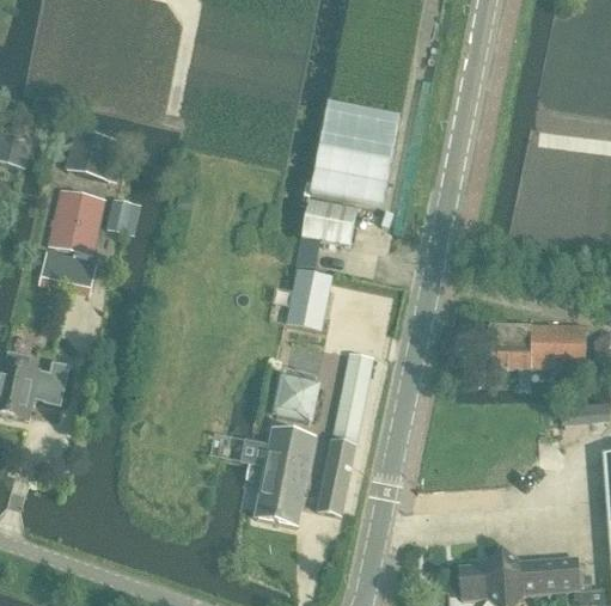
[(310,191),(313,191),(382,204),(398,114),(328,99),(310,191)]
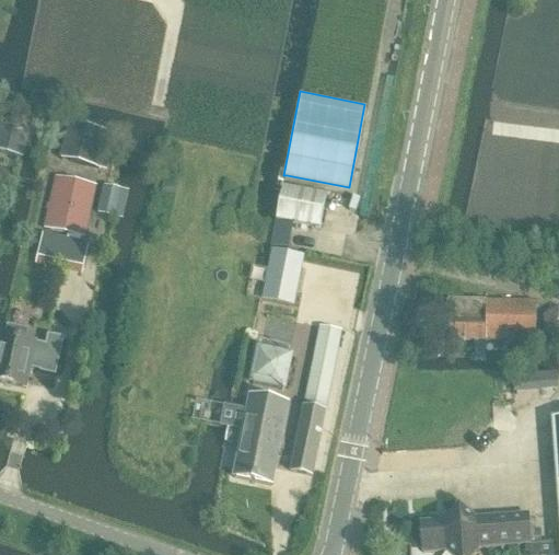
[(70,114),(60,155),(95,163),(105,123),(70,114)]
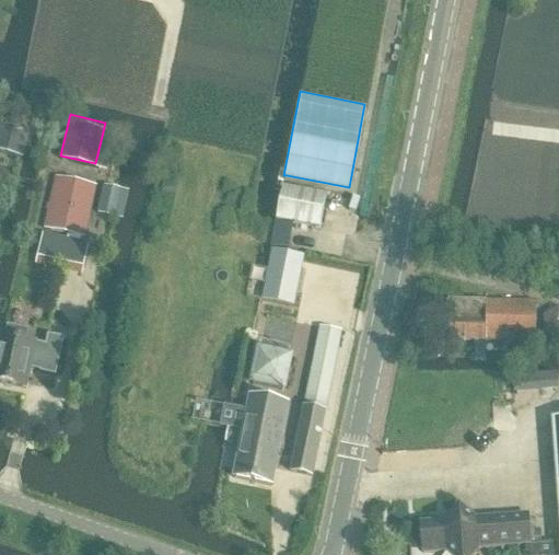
[(22,126),(2,122),(0,129),(0,146),(15,150),(22,126)]
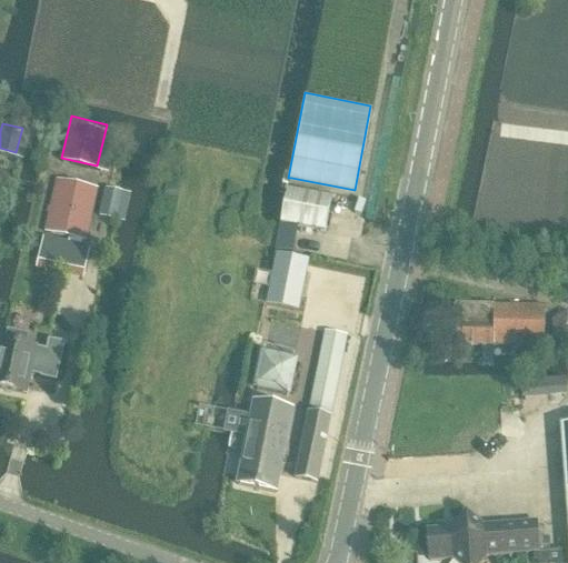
[(56,176),(45,228),(85,237),(96,184),(56,176)]
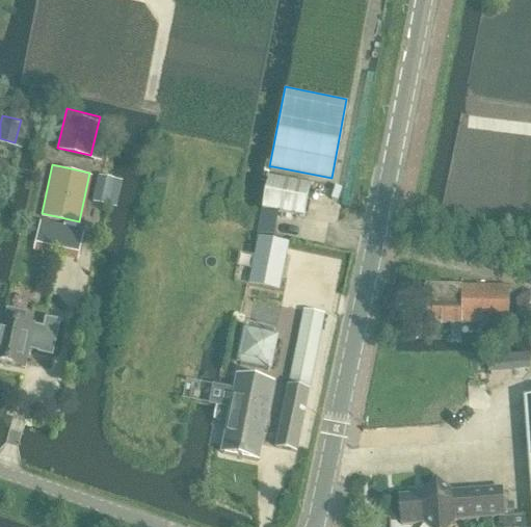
[(267,174),(262,205),(302,213),(309,182),(267,174)]
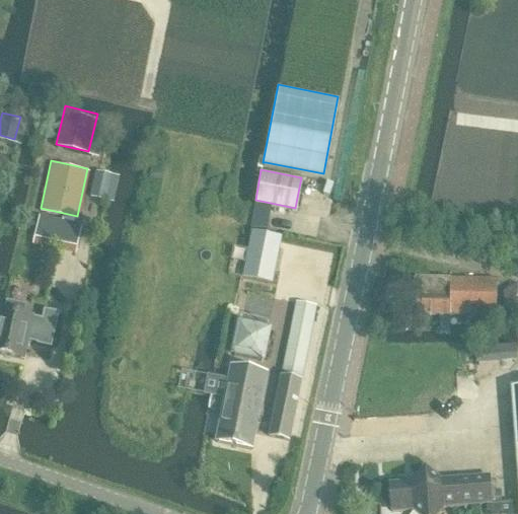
[(103,199),(105,200),(111,173),(105,172),(103,172),(97,171),(92,197),(101,199),(103,199)]
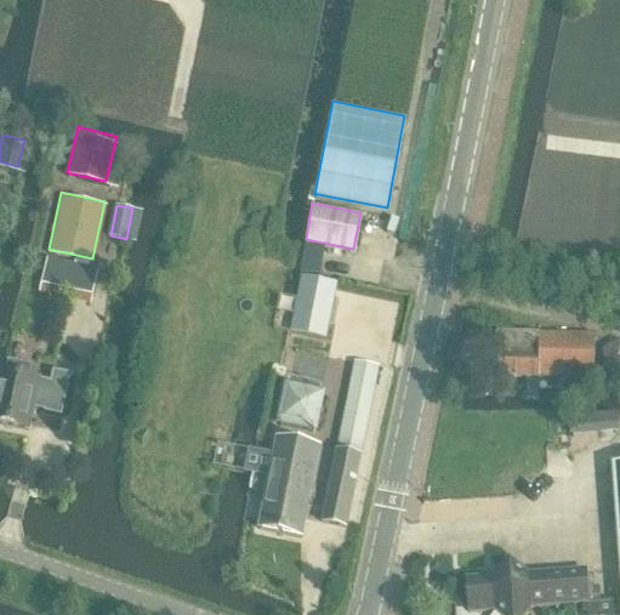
[(95,268),(46,258),(41,279),(91,290),(95,268)]
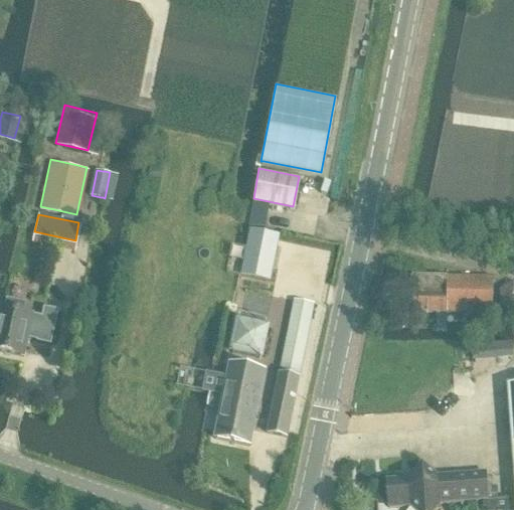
[(249,228),(240,272),(269,277),(277,233),(249,228)]
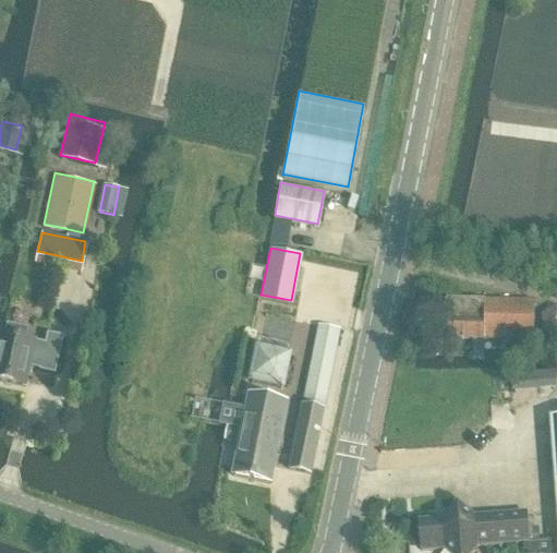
[(556,250),(513,250),(512,266),(527,266),(527,278),(556,279),(556,250)]
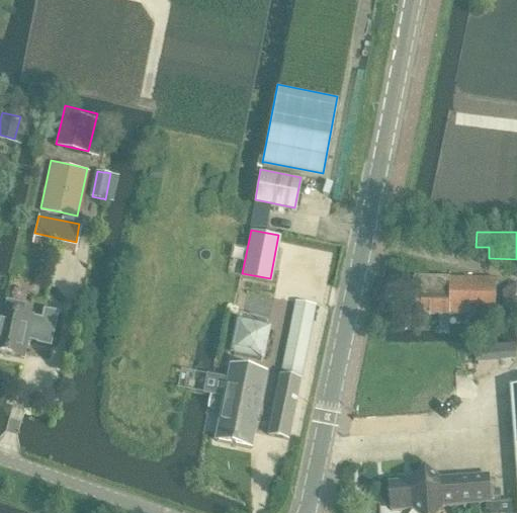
[(413,288),(413,310),(437,310),(437,329),(446,329),(446,326),(447,310),(493,311),(494,274),(415,273),(412,274),(411,277),(410,280),(410,283),(411,285),(413,288)]
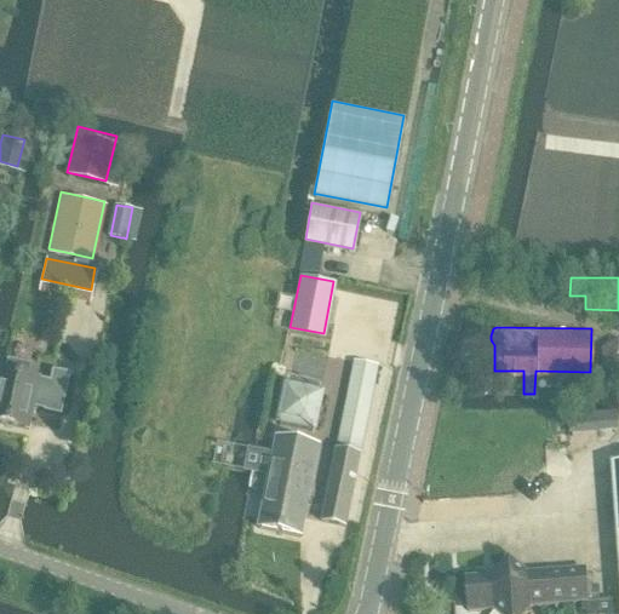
[(600,345),(601,365),(617,373),(618,372),(618,337),(617,337),(600,345)]
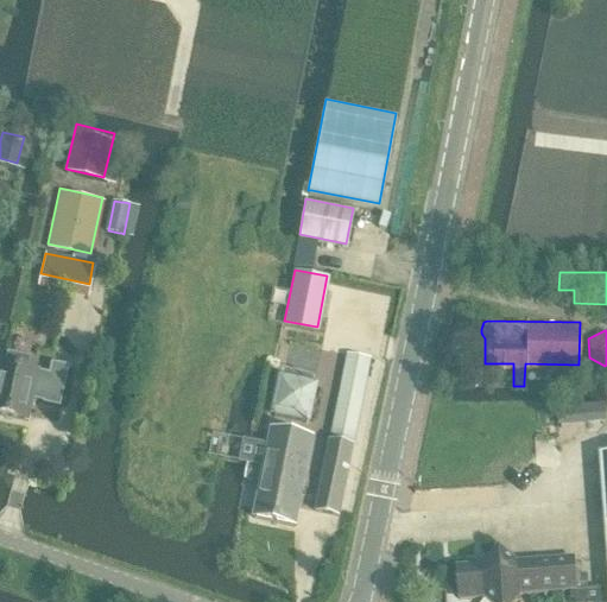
[(0,410),(26,417),(32,393),(43,395),(43,399),(58,403),(68,363),(51,360),(49,371),(37,368),(26,366),(29,355),(7,350),(5,361),(0,360),(0,410)]
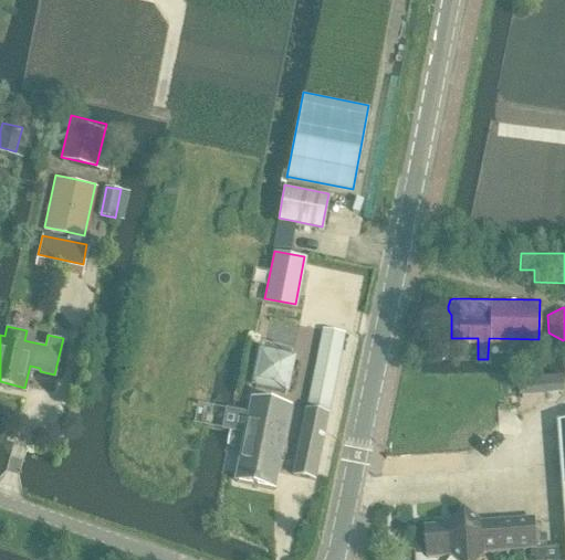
[(253,382),(289,390),(296,352),(261,345),(253,382)]
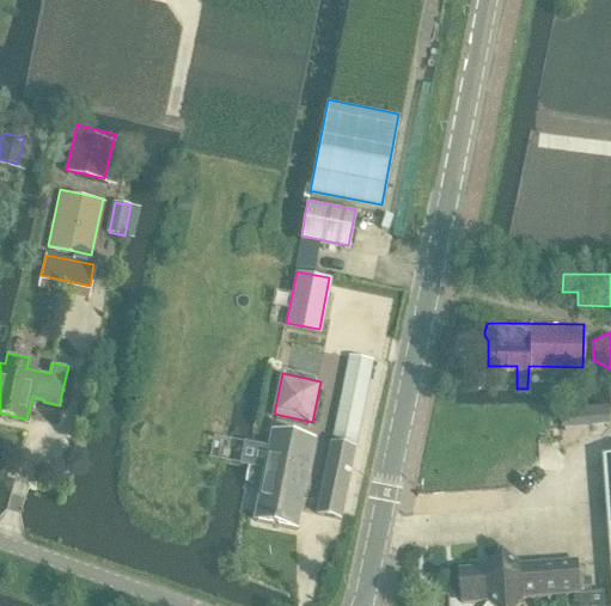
[(342,381),(330,440),(355,445),(361,412),(366,386),(342,381)]
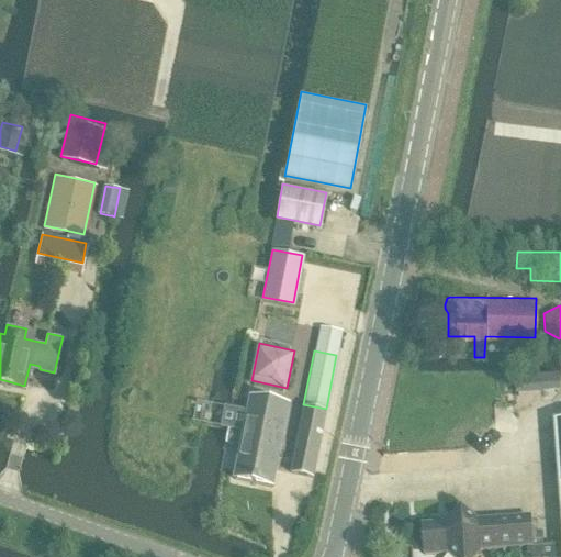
[(516,390),(560,388),(560,387),(560,375),(515,377),(516,390)]
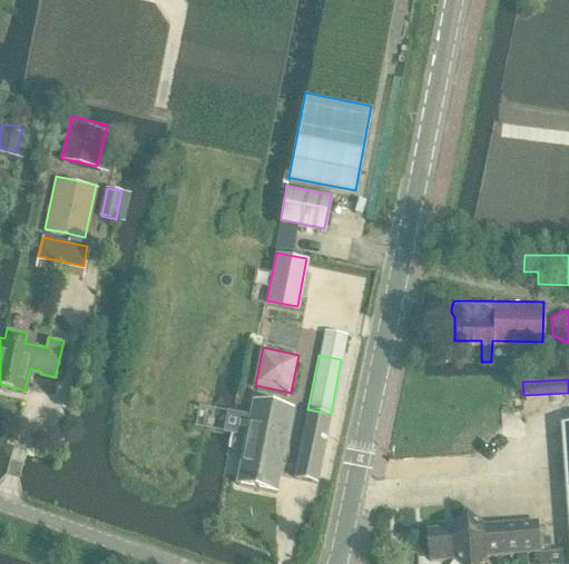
[(231,432),(228,445),(243,447),(236,481),(276,488),(292,405),(253,397),(245,434),(231,432)]
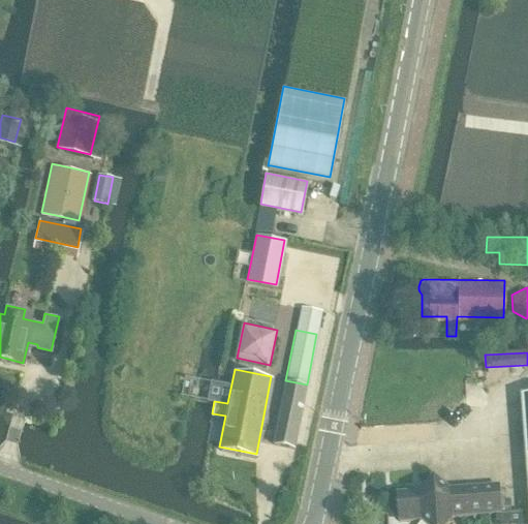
[(285,380),(274,440),(296,444),(307,384),(285,380)]
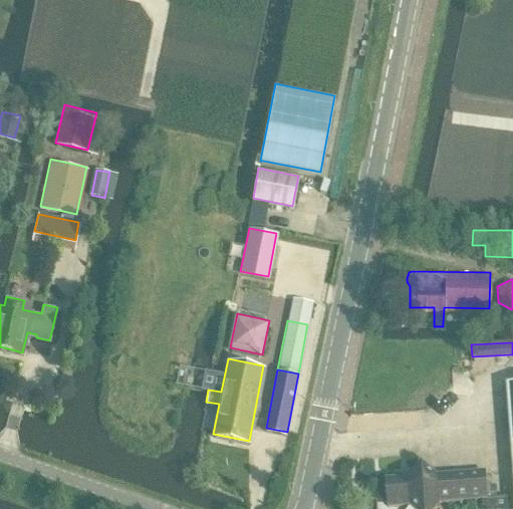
[(388,502),(408,500),(419,508),(427,508),(437,498),(485,494),(483,467),(435,472),(419,458),(406,474),(385,476),(388,502)]
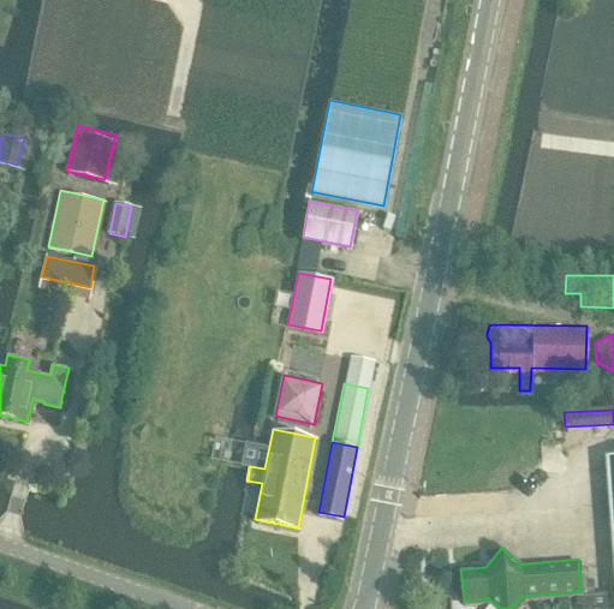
[(613,589),(580,592),(582,608),(613,605),(613,589)]
